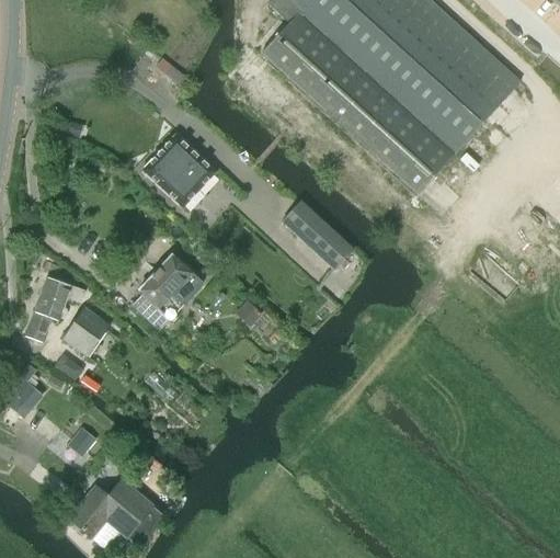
[(418,194),(456,151),(521,81),(431,0),(271,0),(269,2),(289,21),(261,52),(418,194)]
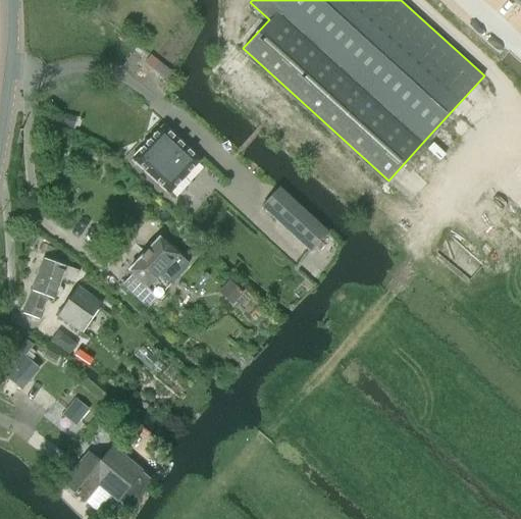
[(144,168),(170,191),(197,159),(171,137),(144,168)]
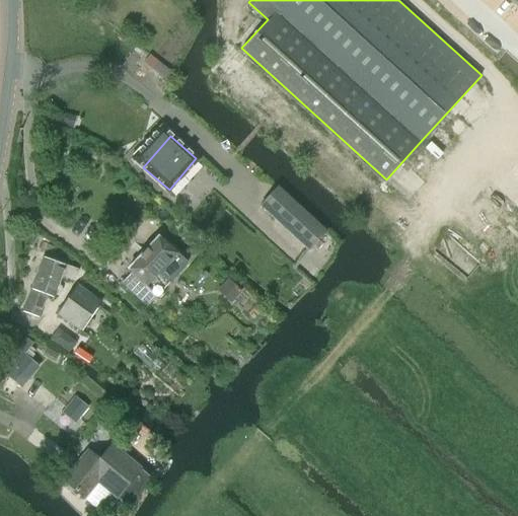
[(260,204),(308,249),(326,230),(278,185),(260,204)]
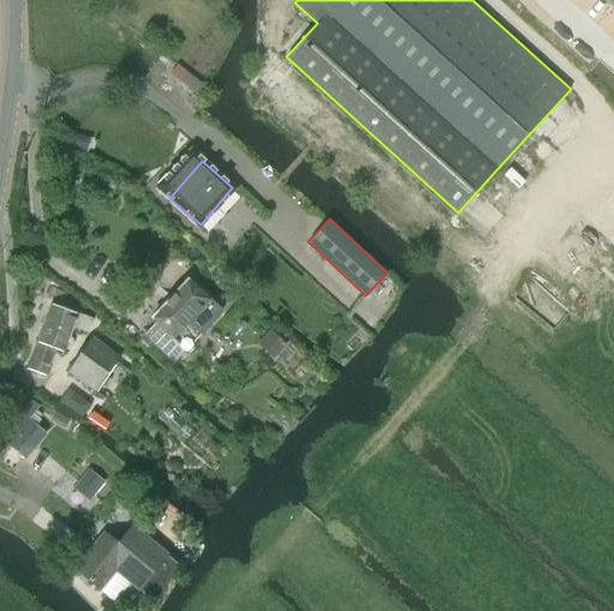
[(151,316),(155,319),(144,333),(176,360),(186,348),(174,336),(189,321),(202,333),(222,310),(209,298),(188,277),(151,316)]
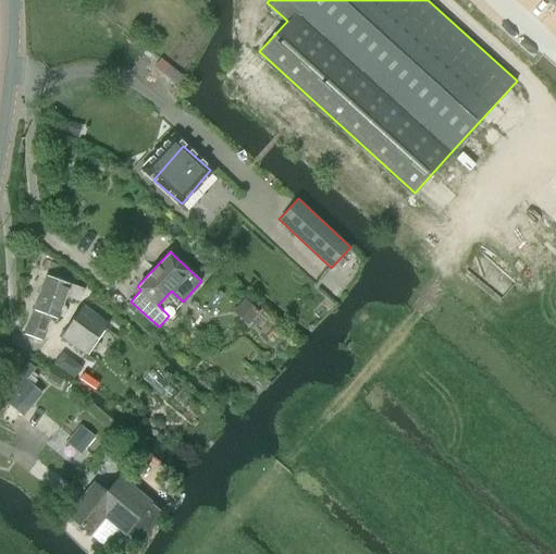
[(46,273),(25,332),(41,339),(50,315),(57,317),(59,314),(61,315),(64,314),(65,311),(66,309),(66,306),(65,304),(62,303),(65,295),(79,299),(85,287),(70,282),(46,273)]
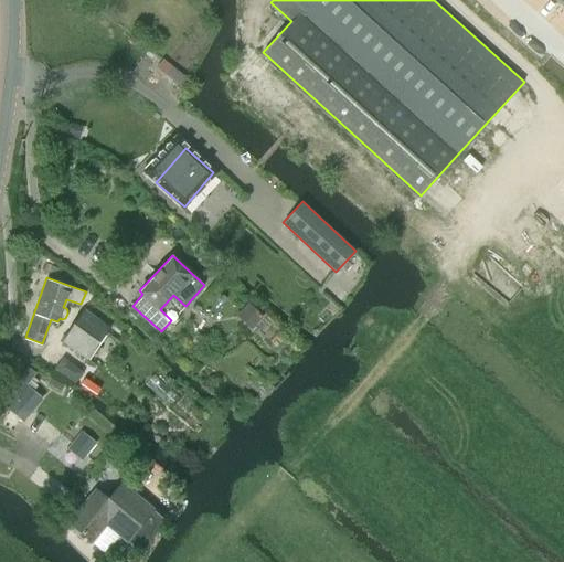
[(62,340),(88,359),(110,327),(84,308),(62,340)]
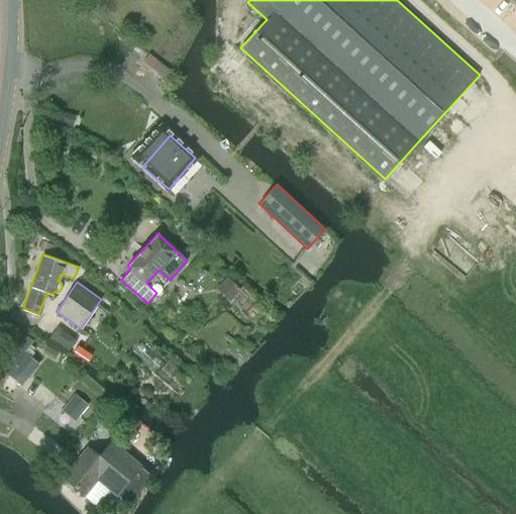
[(23,331),(0,356),(0,378),(6,371),(8,373),(21,384),(39,364),(24,349),(32,340),(23,331)]
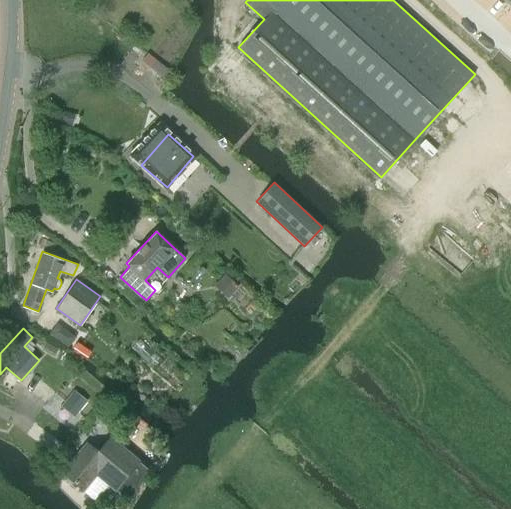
[(74,387),(65,398),(79,408),(88,397),(74,387)]
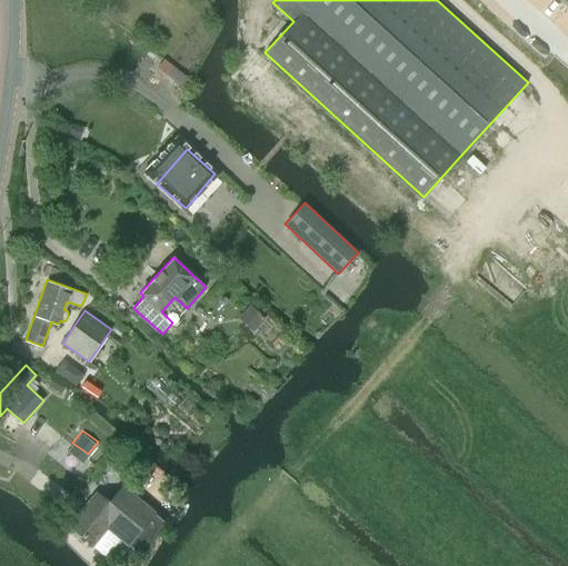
[(97,492),(69,525),(93,545),(106,555),(121,537),(129,544),(140,553),(145,556),(153,540),(165,520),(155,513),(156,512),(123,485),(110,502),(97,492)]
